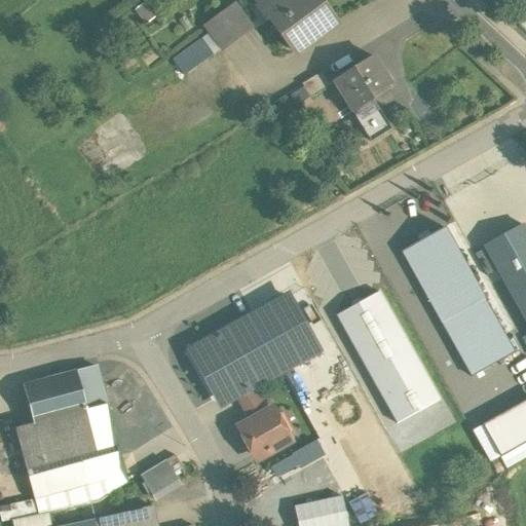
[(311,0),(260,0),(297,50),(330,25),(311,0)]
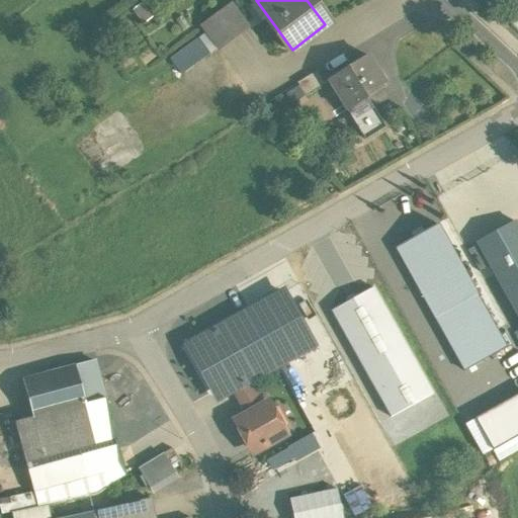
[(229,4),(200,25),(206,33),(218,48),(246,27),(229,4)]
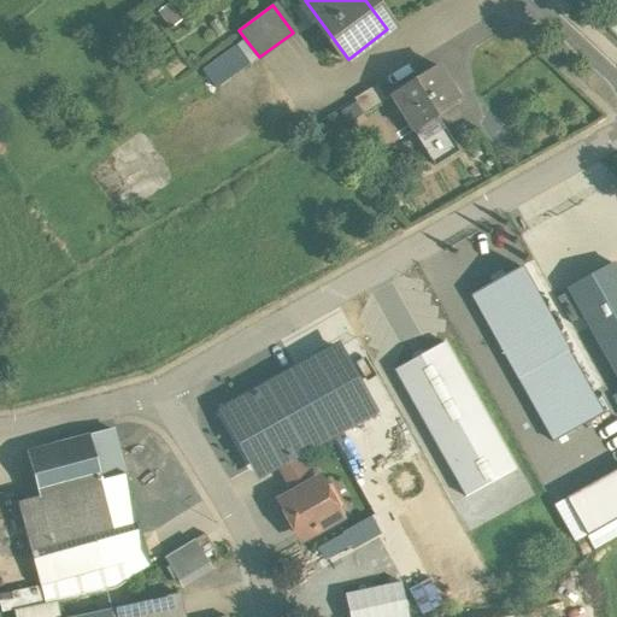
[(174,7),(157,19),(169,34),(184,22),(174,7)]
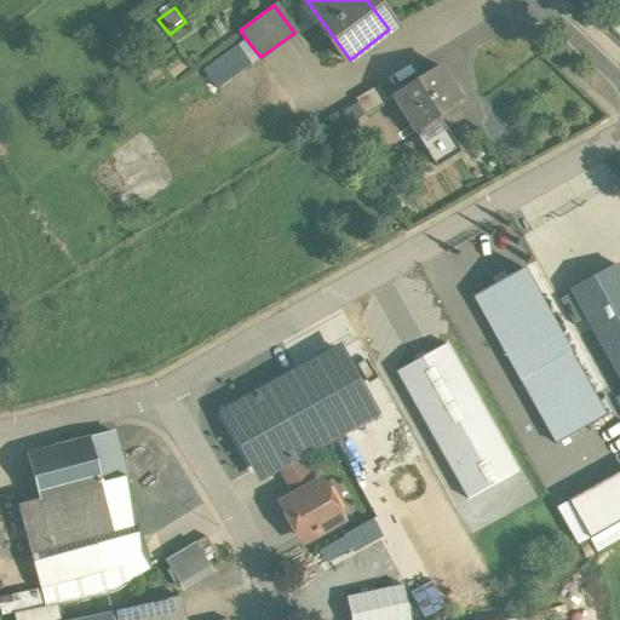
[(247,40),(204,73),(217,90),(260,57),(247,40)]
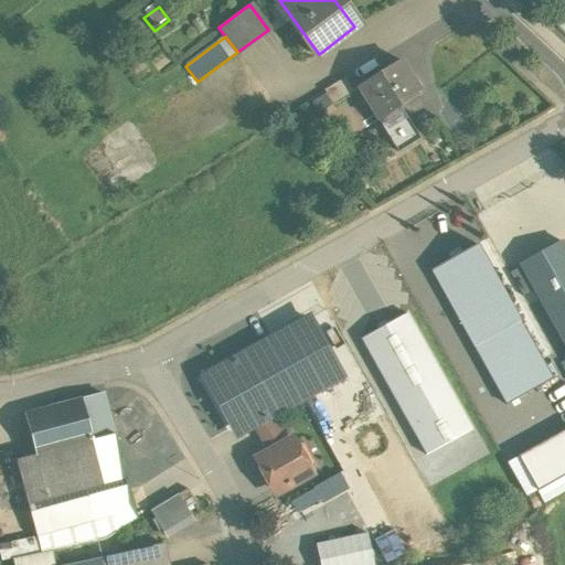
[(401,61),(358,88),(377,121),(400,108),(422,94),(401,61)]
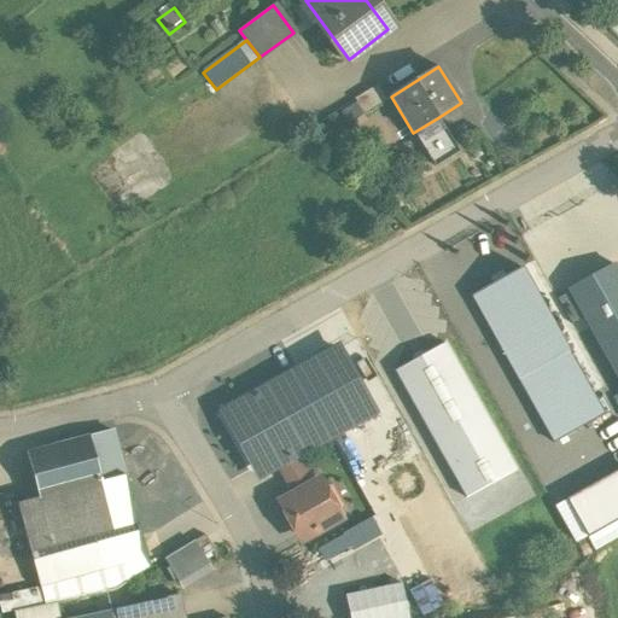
[(377,86),(354,99),(356,103),(363,115),(386,100),(377,86)]
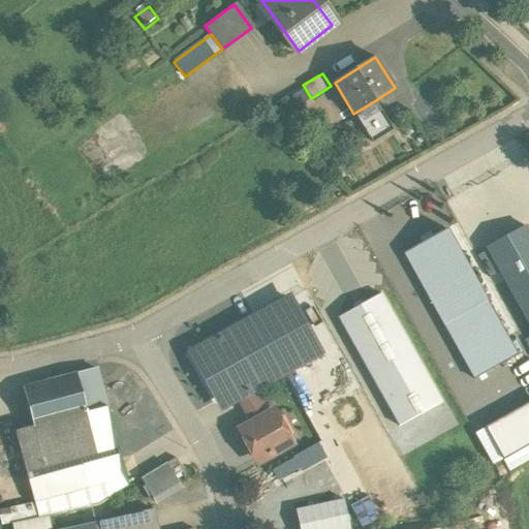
[(305,88),(293,95),(300,105),(311,98),(305,88)]
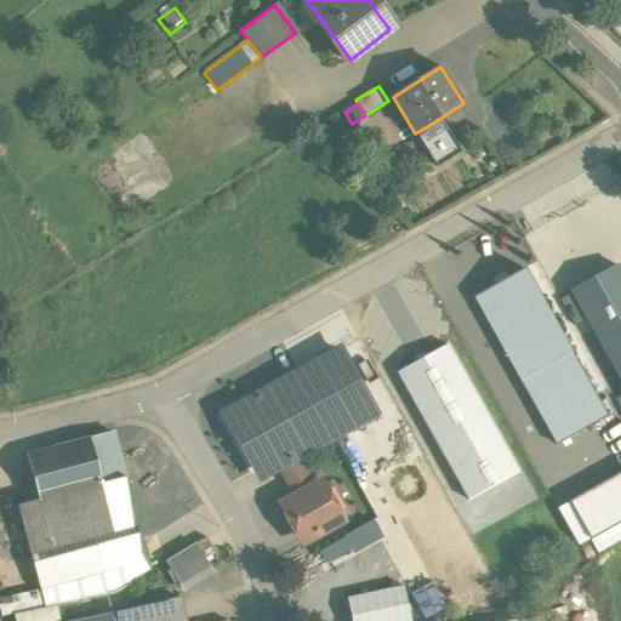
[(439,119),(415,134),(437,167),(460,153),(439,119)]
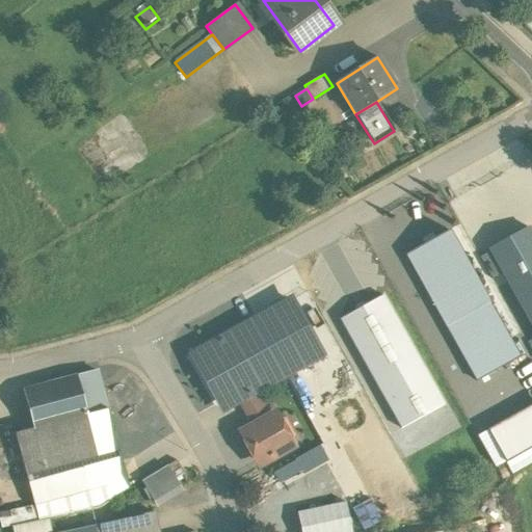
[(531,230),(530,228),(489,249),(531,327),(531,230)]
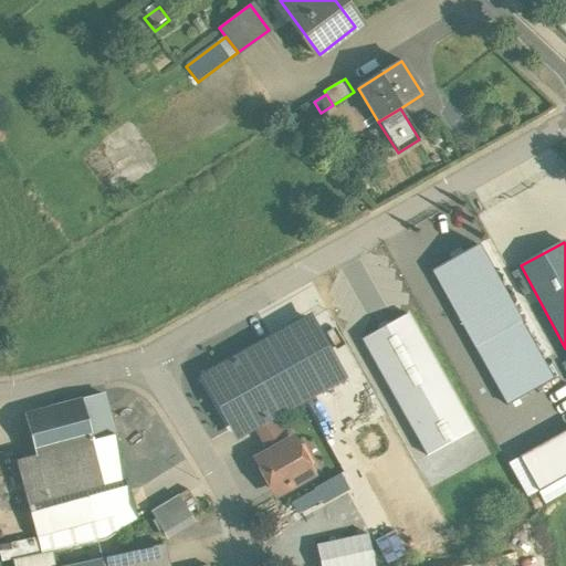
[(554,381),(479,244),(431,271),(506,407),(554,381)]
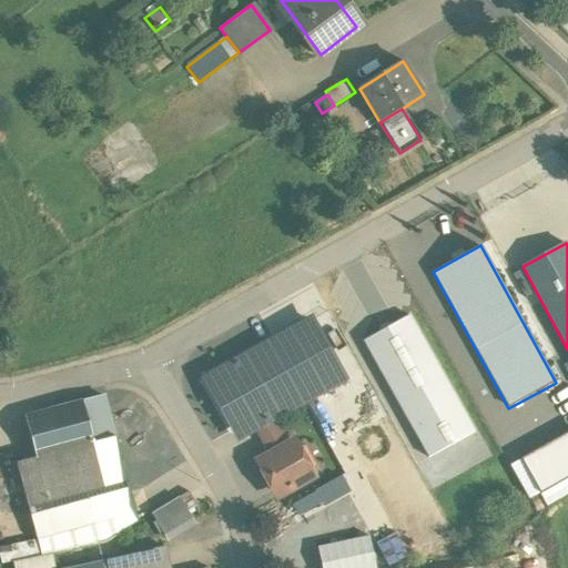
[(474,433),(408,315),(394,324),(392,332),(385,335),(378,333),(363,342),(428,458),(474,433)]
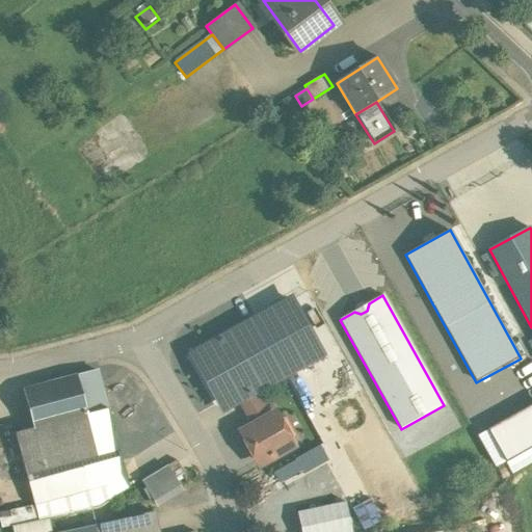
[(291,298),(218,340),(201,350),(197,362),(219,400),(231,403),(238,400),(260,388),(321,352),(291,298)]
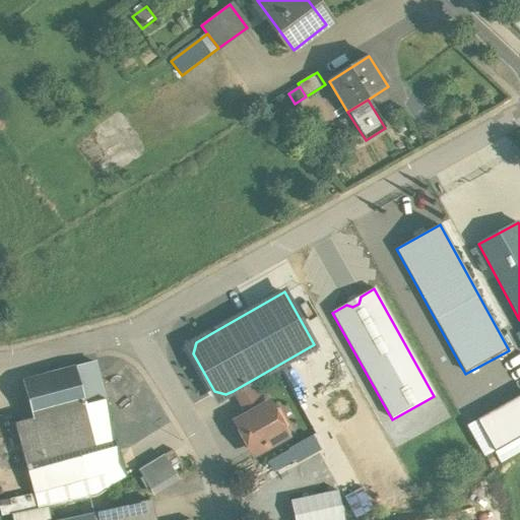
[(499,329),(507,344),(516,339),(508,324),(499,329)]
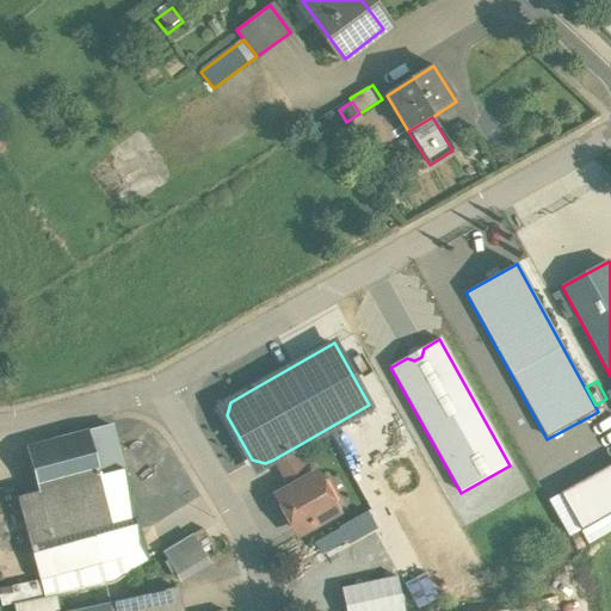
[(111,427),(88,433),(100,477),(123,470),(111,427)]
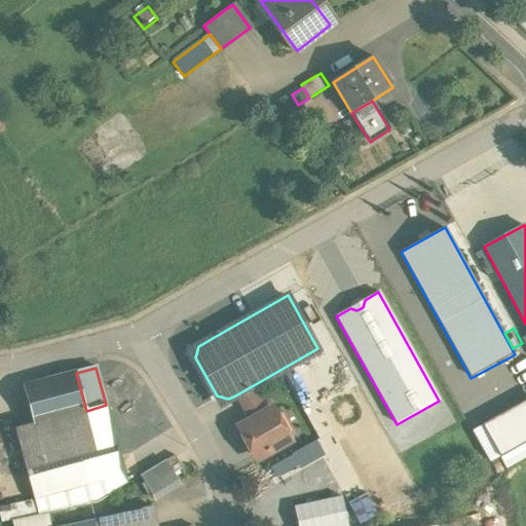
[(76,373),(23,387),(32,424),(32,425),(86,411),(76,373)]
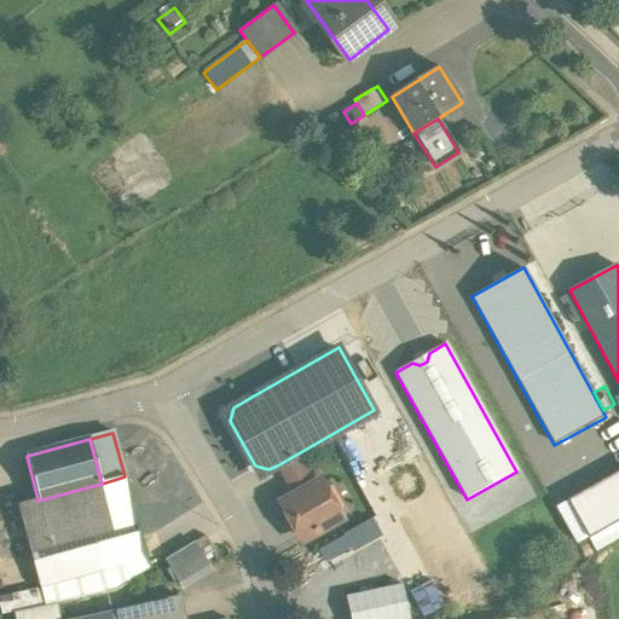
[(302,451),(277,466),(294,495),(317,482),(319,480),(302,451)]
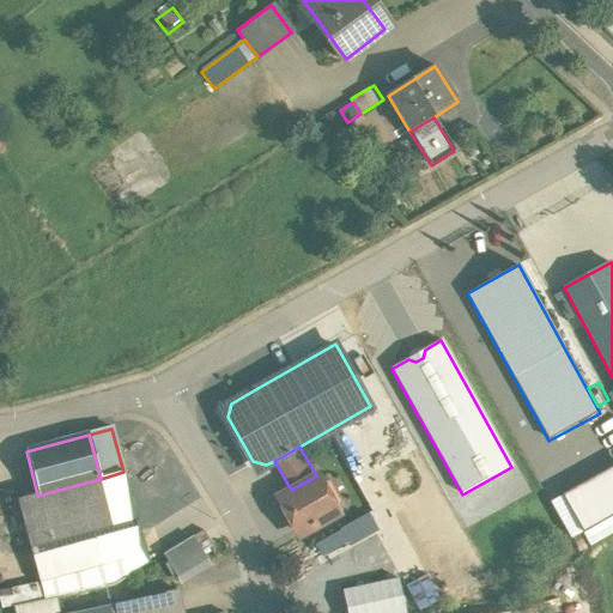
[(612,467),(563,496),(583,532),(612,515),(612,467)]
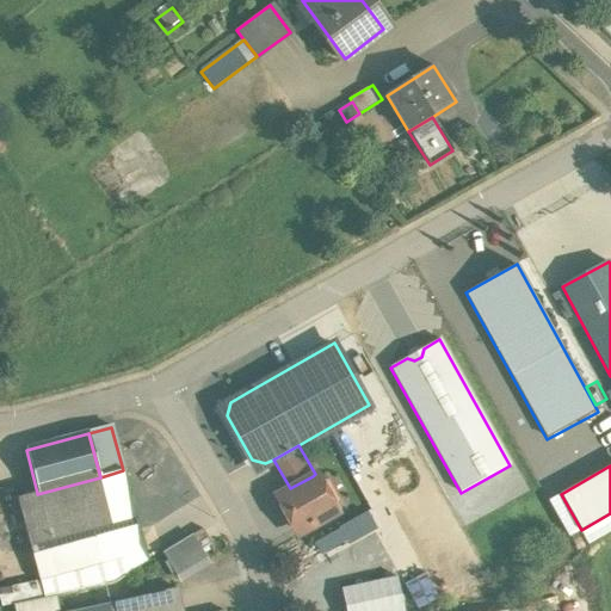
[(290,488),(279,494),(276,498),(296,532),(333,512),(313,476),(290,488)]
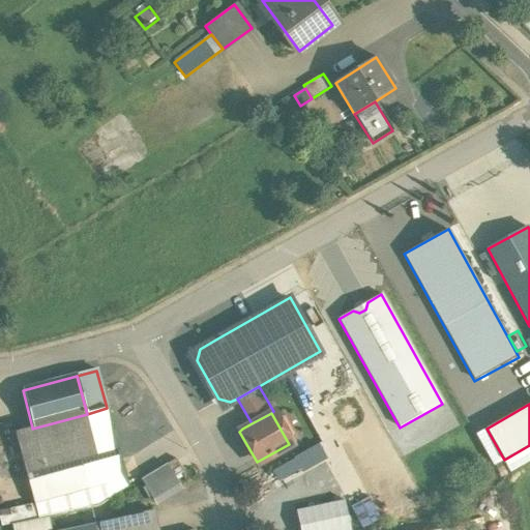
[(87,414),(32,429),(32,428),(15,433),(25,473),(79,459),(97,453),(87,414)]
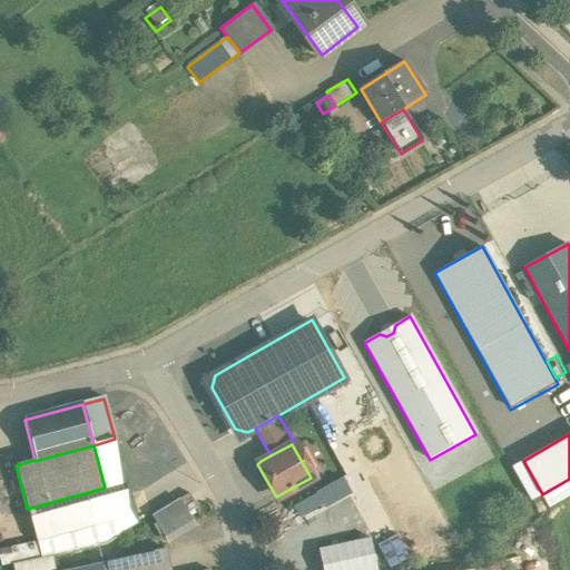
[(85,493),(27,509),(37,541),(95,526),(85,493)]
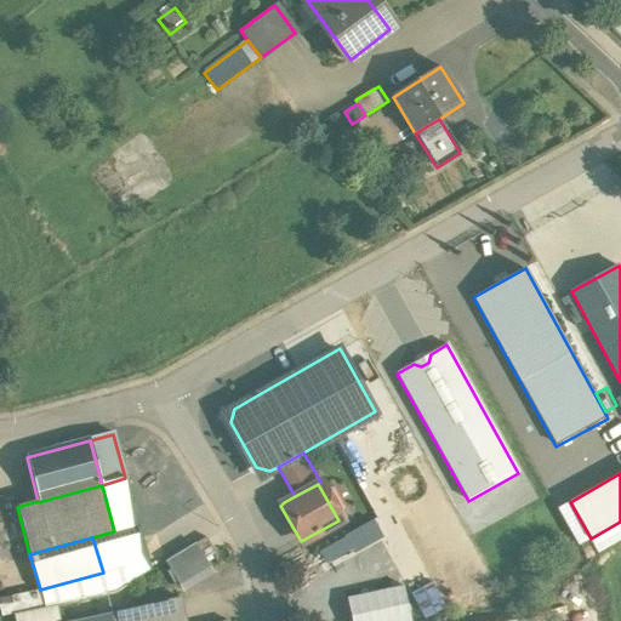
[(205,537),(194,545),(203,559),(214,552),(205,537)]
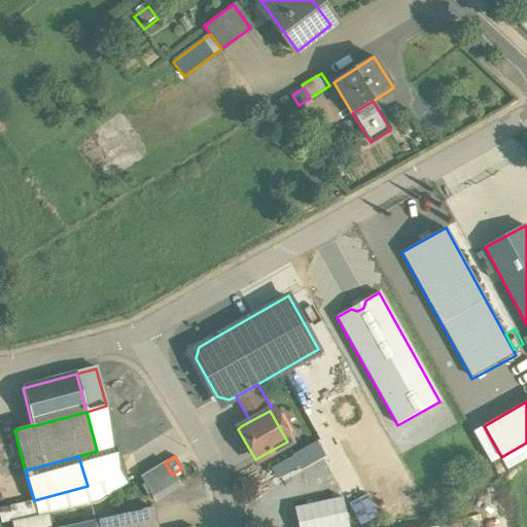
[(165,462),(140,477),(152,497),(177,483),(172,475),(165,462)]
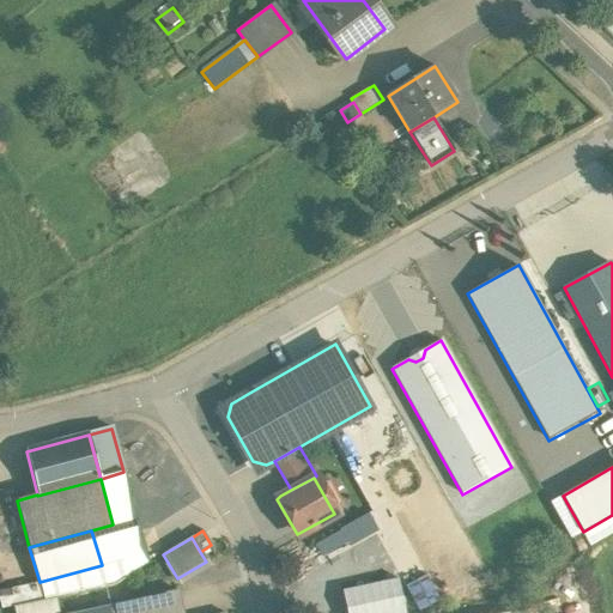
[(182,612),(178,592),(108,607),(109,610),(109,612),(182,612)]
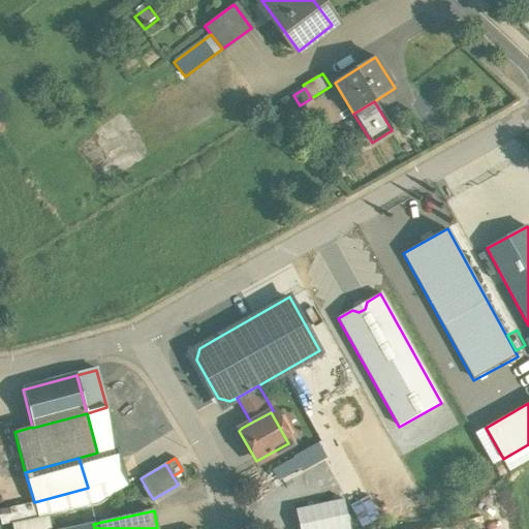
[(50,528),(48,516),(11,524),(11,528),(50,528)]
